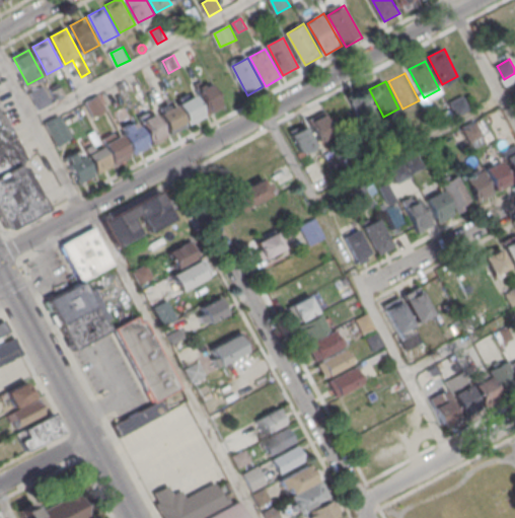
[(211,115),(198,91),(214,82),(227,106),(211,115)]
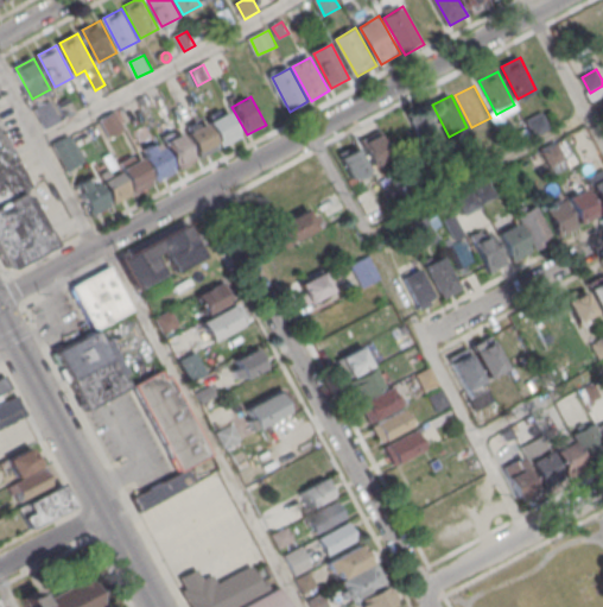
[(49,128),(38,111),(54,101),(64,120),(49,128)]
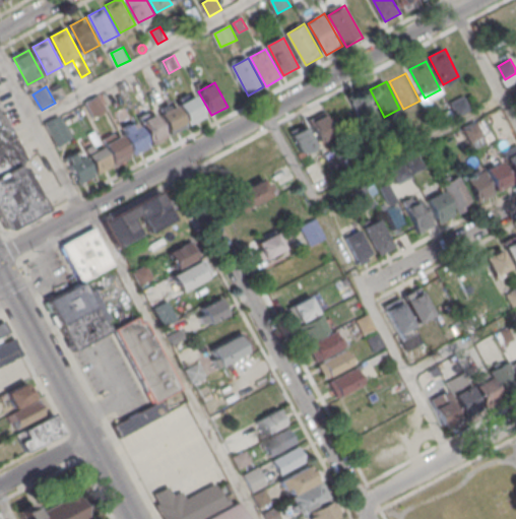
[(59,101),(54,92),(63,87),(68,95),(59,101)]
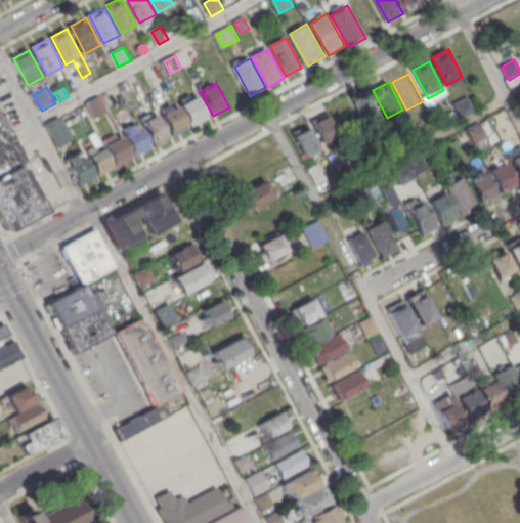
[(367,128),(353,100),(370,92),(384,120),(367,128)]
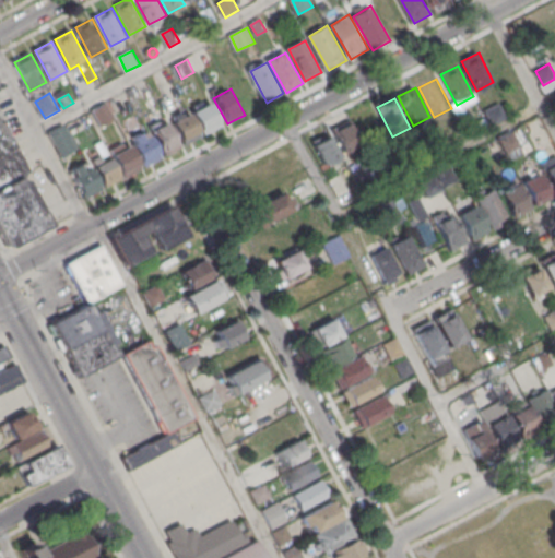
[(224,125),(212,104),(195,113),(207,134),(224,125)]
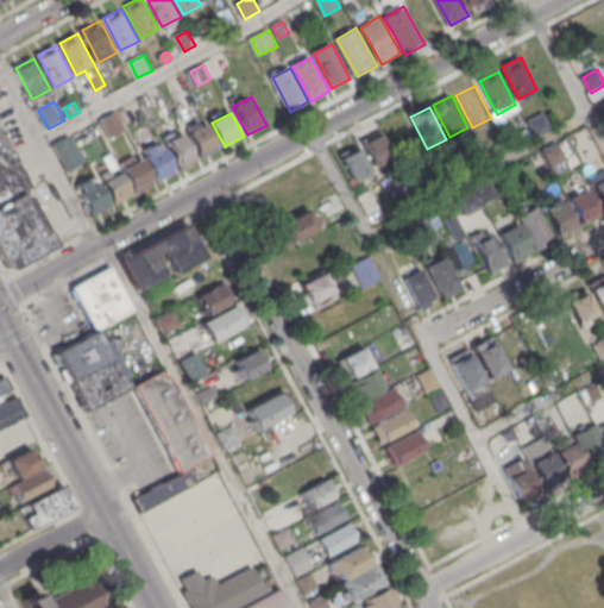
[(536,137),(529,121),(545,113),(553,129),(536,137)]
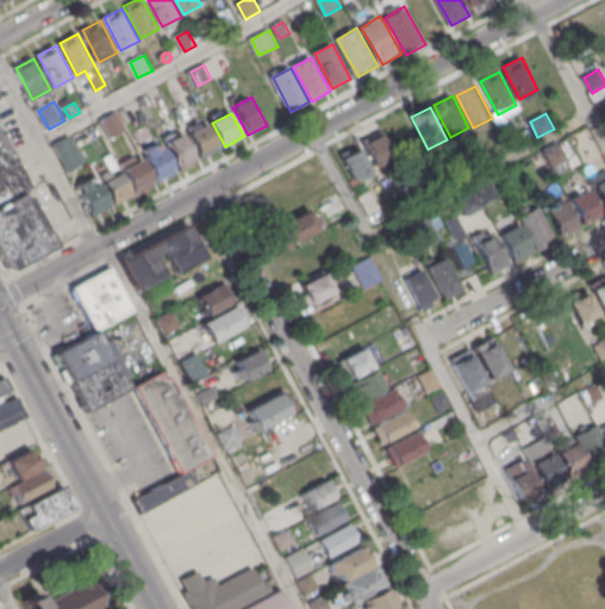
[(112,137),(104,122),(118,115),(126,130),(112,137)]
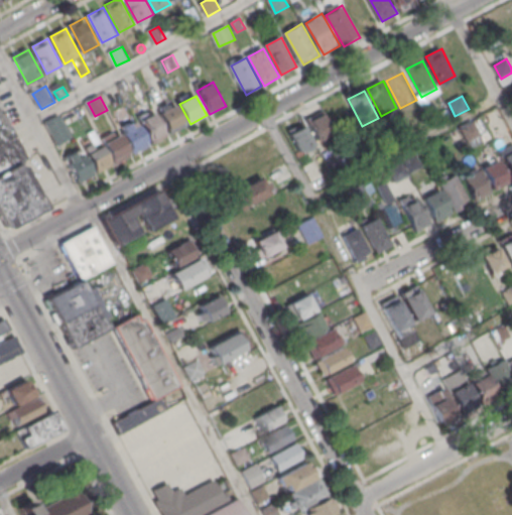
[(0,143),(0,101),(18,134),(0,143)]
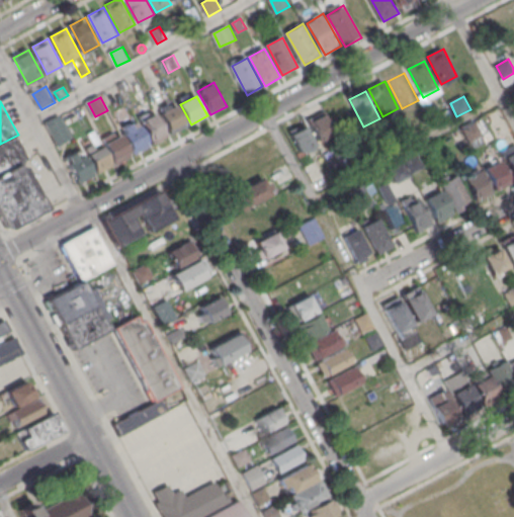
[(189,124),(178,105),(162,113),(173,134),(189,124)]
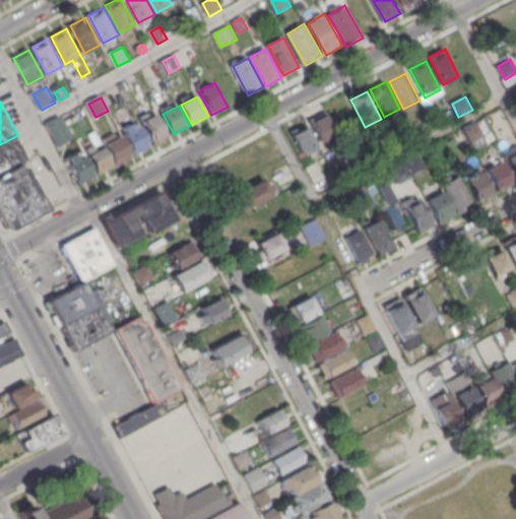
[(74,122),(70,115),(82,109),(86,116),(74,122)]
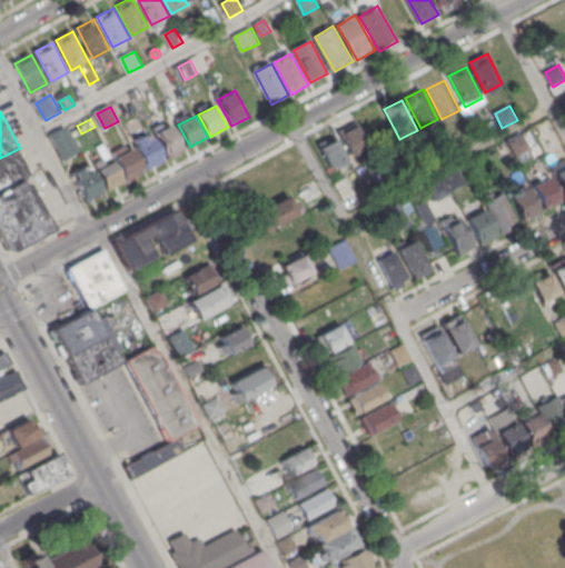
[(170,159),(156,132),(174,123),(187,150),(170,159)]
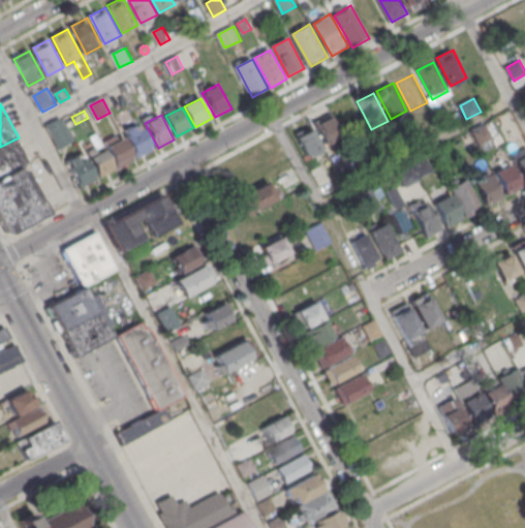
[(328,144),(317,125),(332,118),(342,136),(328,144)]
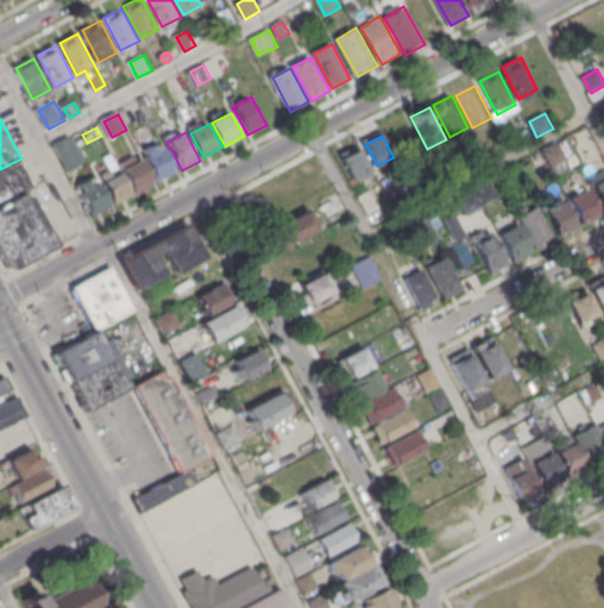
[(70,171),(57,146),(75,137),(89,162),(70,171)]
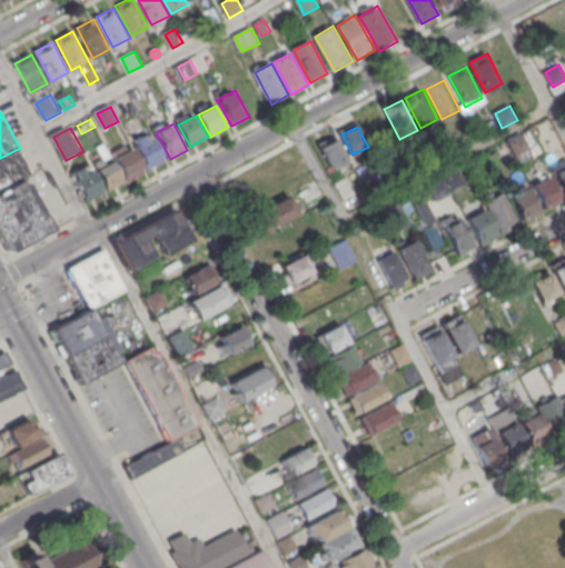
[(469,145),(463,132),(472,128),(478,140),(469,145)]
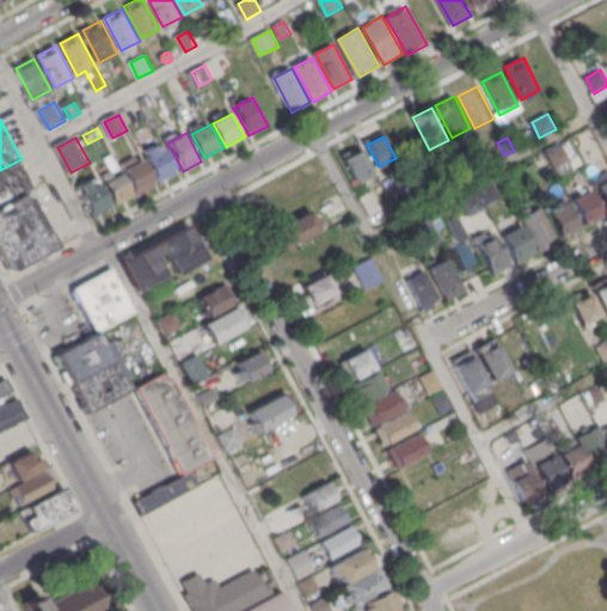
[(558,170),(549,153),(569,142),(578,159),(558,170)]
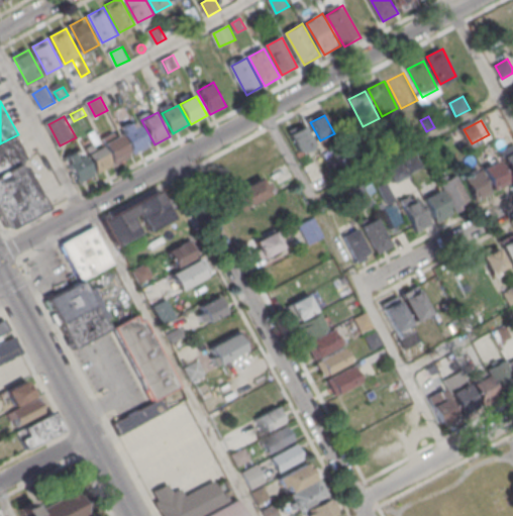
[(135,153),(122,129),(138,121),(151,145),(135,153)]
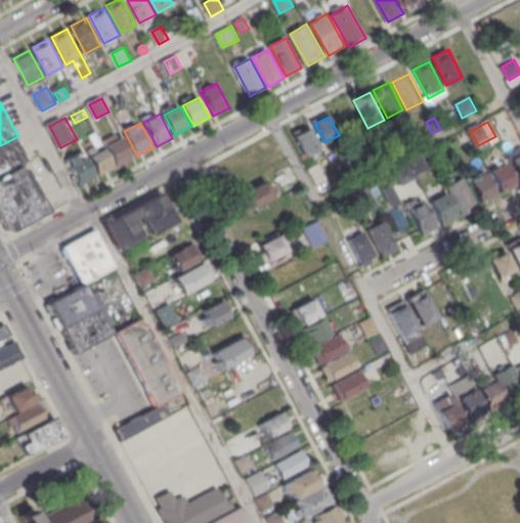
[(305,155),(295,136),(310,129),(319,146),(305,155)]
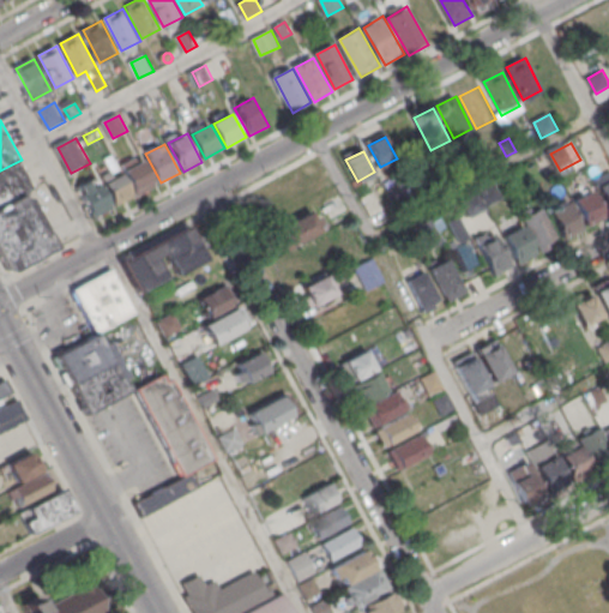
[(139,196),(124,167),(143,157),(158,186),(139,196)]
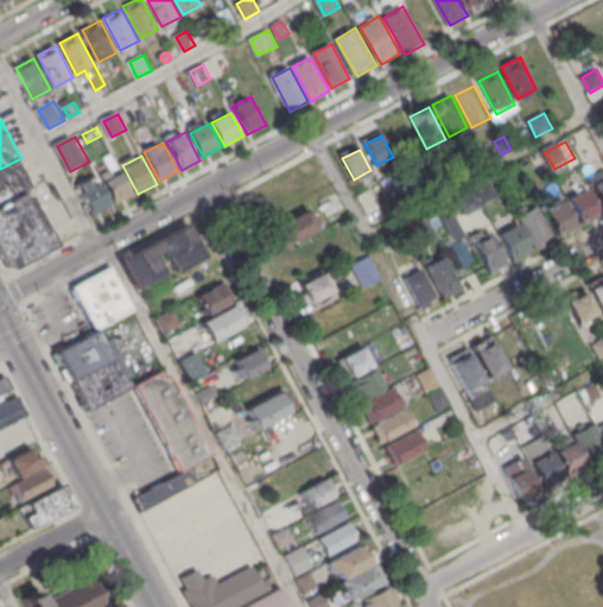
[(0,206),(0,169),(21,158),(37,185),(25,193),(0,206)]
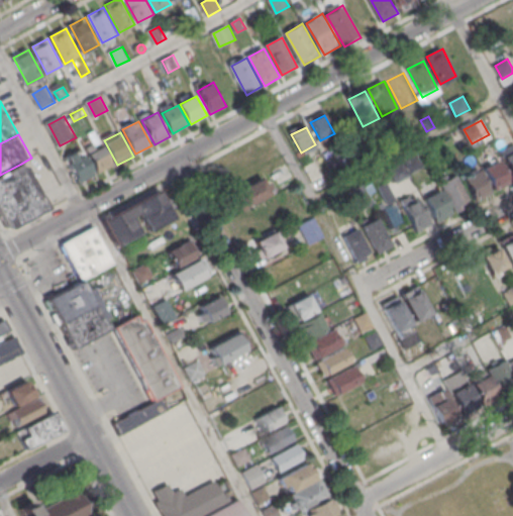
[(388,152),(383,142),(389,138),(395,148),(388,152)]
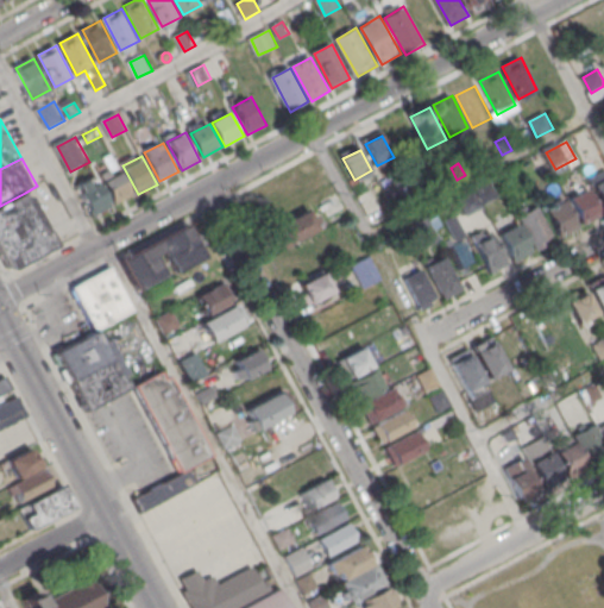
[(136,194),(123,170),(104,181),(117,204),(136,194)]
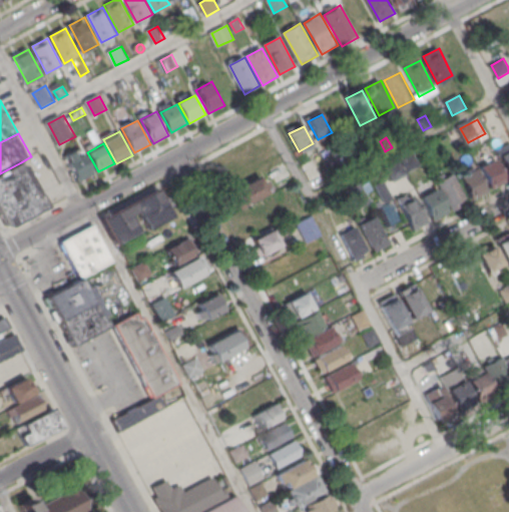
[(79,181),(66,157),(81,149),(94,172),(79,181)]
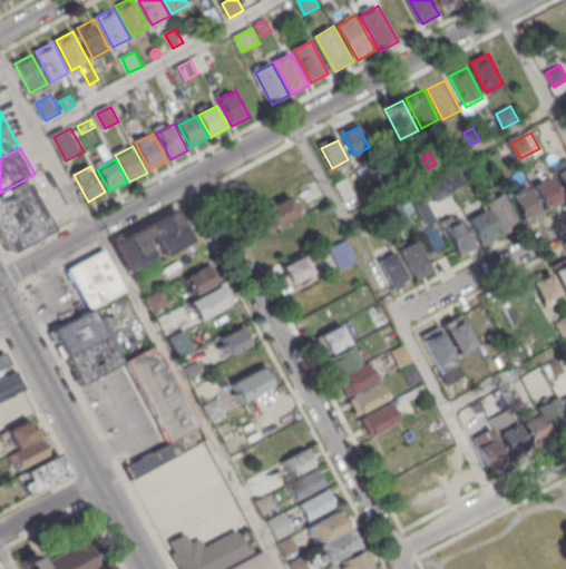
[(455,190),(448,179),(462,172),(468,183),(455,190)]
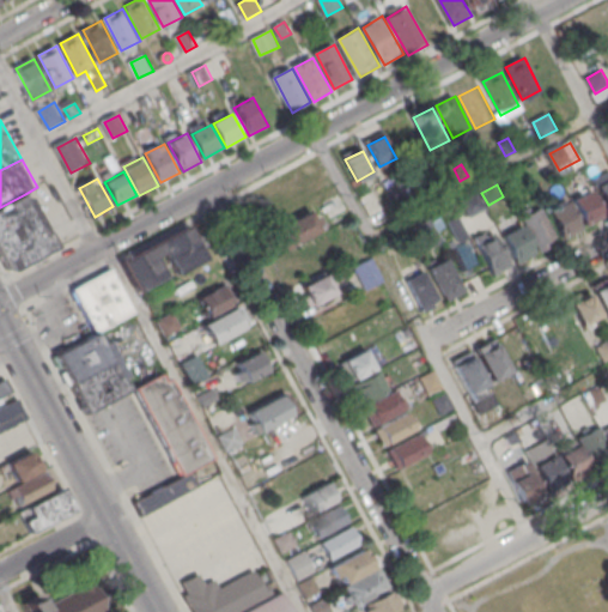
[(588,225),(575,200),(591,191),(606,216),(588,225)]
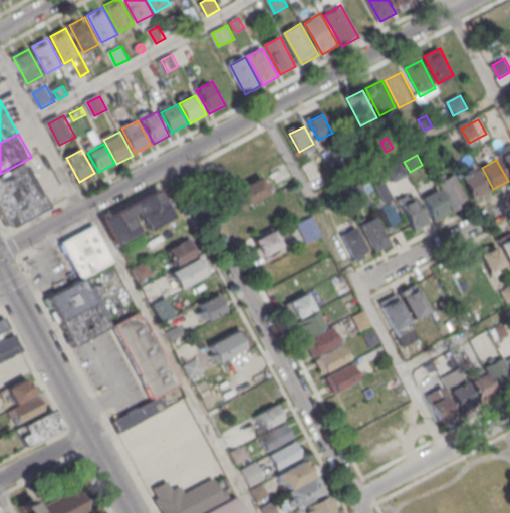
[(0,174),(0,209),(9,226),(14,227),(51,208),(28,166),(24,168),(21,163),(0,174)]
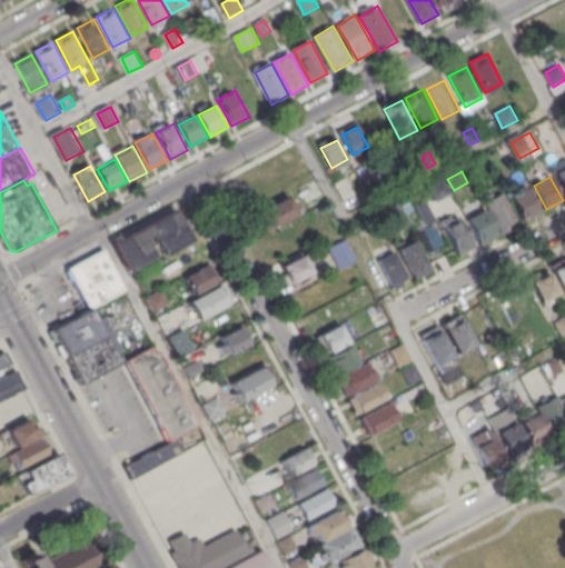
[(437,200),(430,188),(445,180),(452,191),(437,200)]
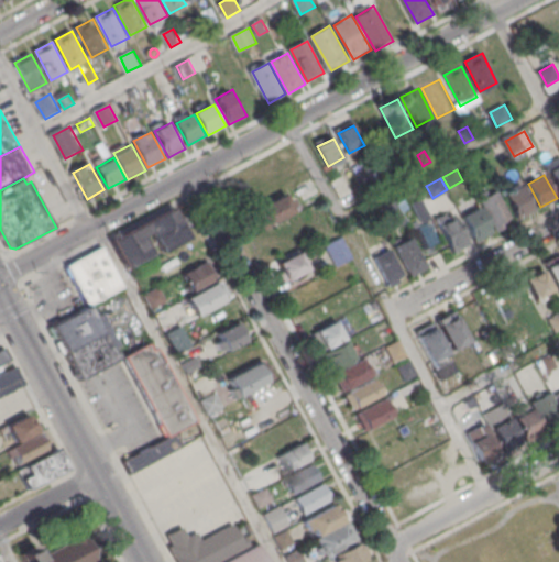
[(519,219),(506,195),(523,186),(536,209),(519,219)]
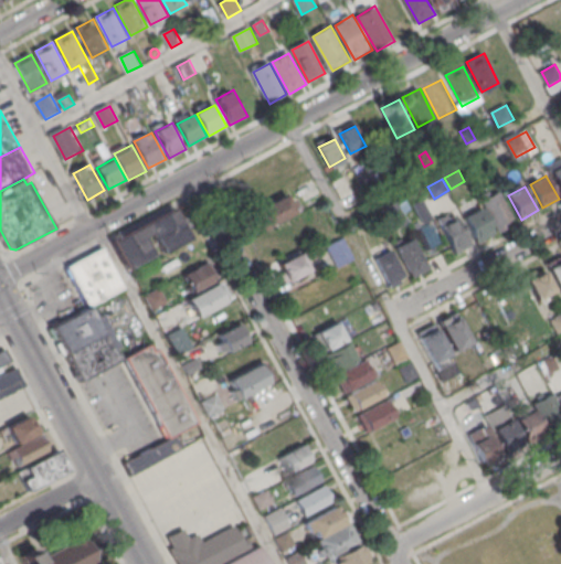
[(499,230),(483,201),(499,191),(515,221),(499,230)]
